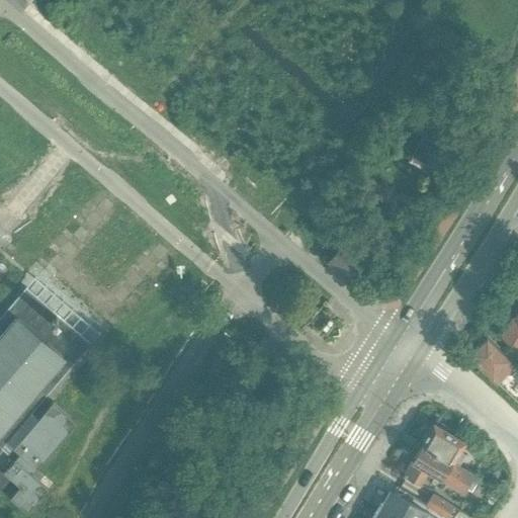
[(406,112),(420,120),(424,112),(410,104),(406,112)]
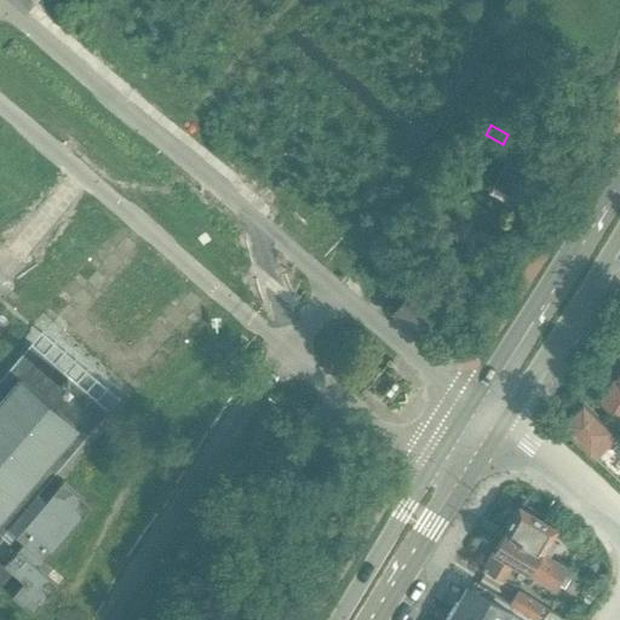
[(516,199),(546,148),(523,135),(493,185),(516,199)]
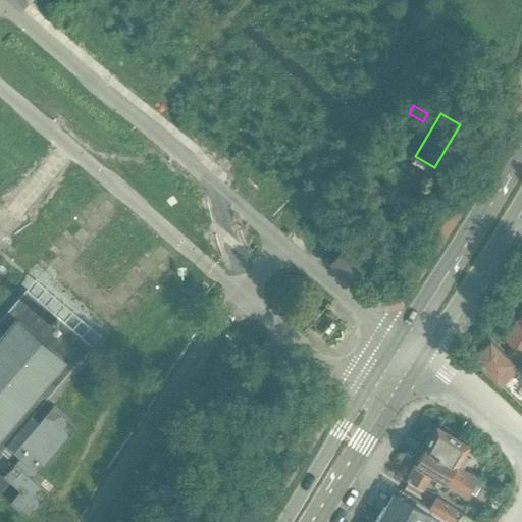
[(334,258),(329,264),(332,266),(337,271),(336,272),(348,283),(350,281),(355,285),(359,280),(358,279),(366,269),(358,263),(364,256),(347,243),(344,246),(346,248),(336,259),(334,258)]
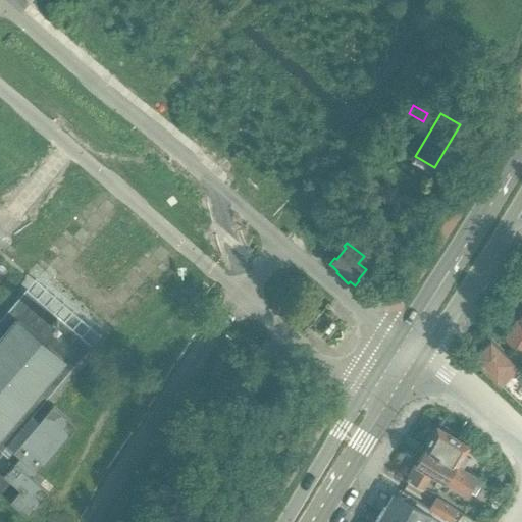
[(0,496),(11,483),(20,491),(10,503),(28,518),(48,493),(40,486),(45,479),(37,473),(76,427),(53,407),(38,424),(31,418),(92,348),(25,291),(0,320),(0,496)]
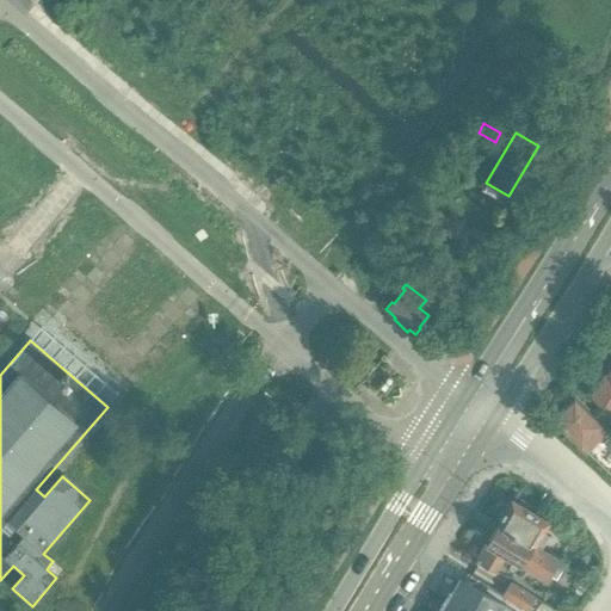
[(604,380),(591,400),(610,419),(610,418),(610,364),(606,374),(610,375),(606,381),(604,380)]
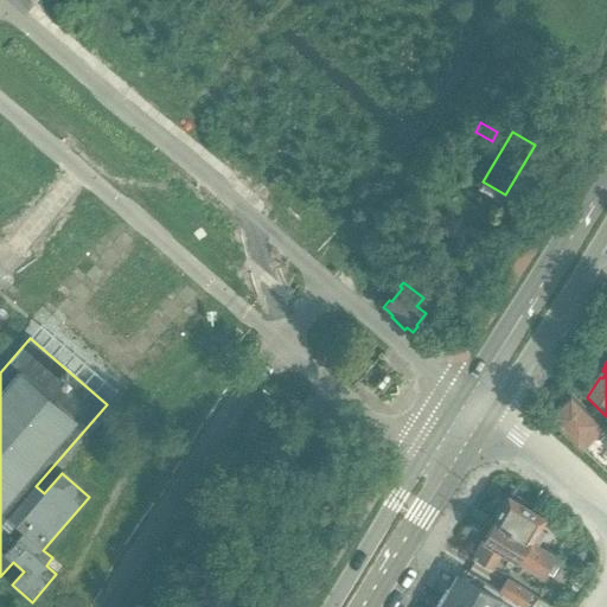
[(560,408),(549,417),(551,420),(582,449),(594,461),(606,449),(606,447),(606,423),(606,425),(601,430),(570,397),(567,401),(563,400),(557,404),(560,408)]
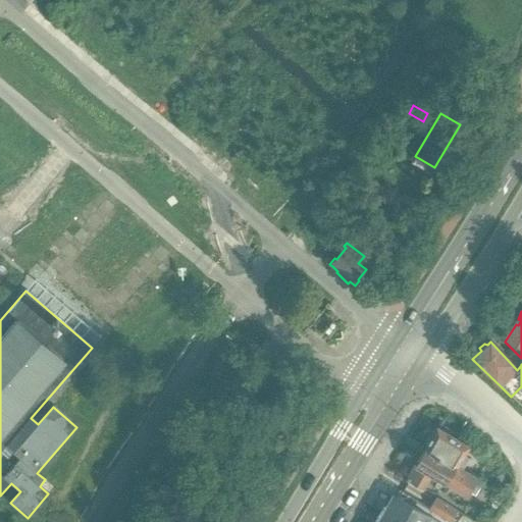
[(427,439),(424,445),(426,447),(424,451),(457,469),(462,472),(469,460),(464,457),(467,451),(469,448),(468,448),(436,429),(431,438),(427,439)]
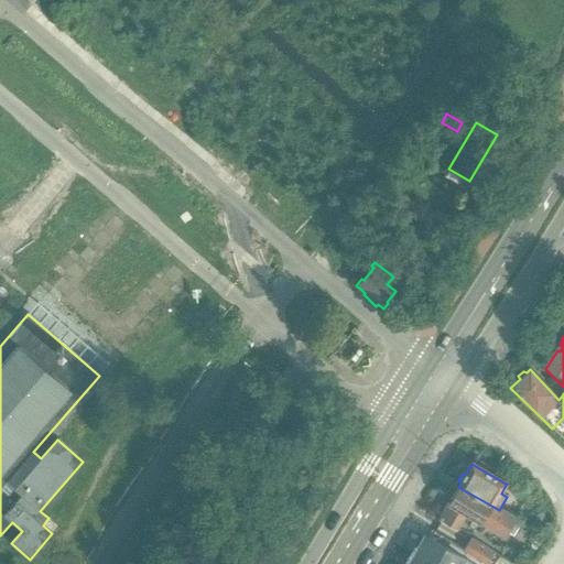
[(458,487),(440,520),(458,531),(468,513),(483,521),(481,524),(507,539),(509,534),(513,537),(519,527),(514,524),(517,521),(494,507),(458,487)]
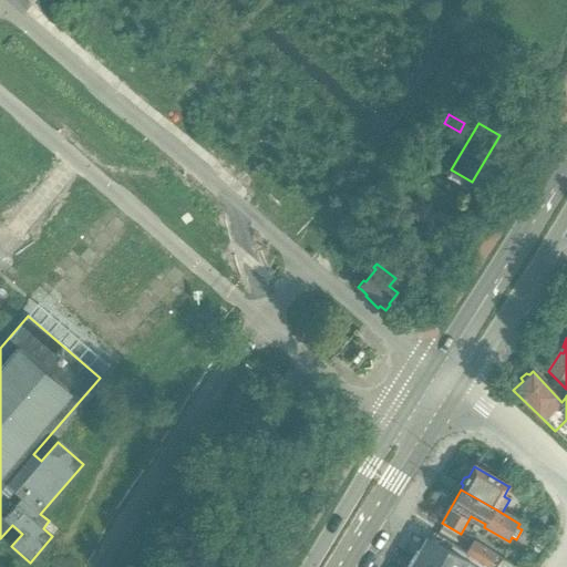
[(418,553),(412,562),(422,566),(474,566),(467,563),(426,539),(419,554),(418,553)]
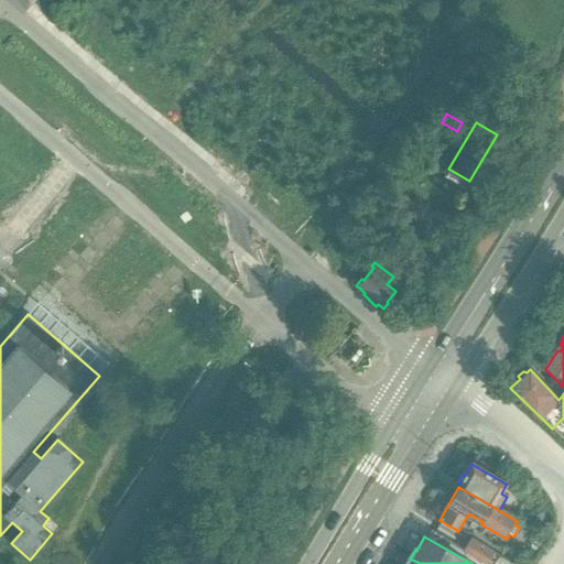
[(470,539),(463,551),(483,563),(487,563),(488,563),(495,552),(470,539)]
